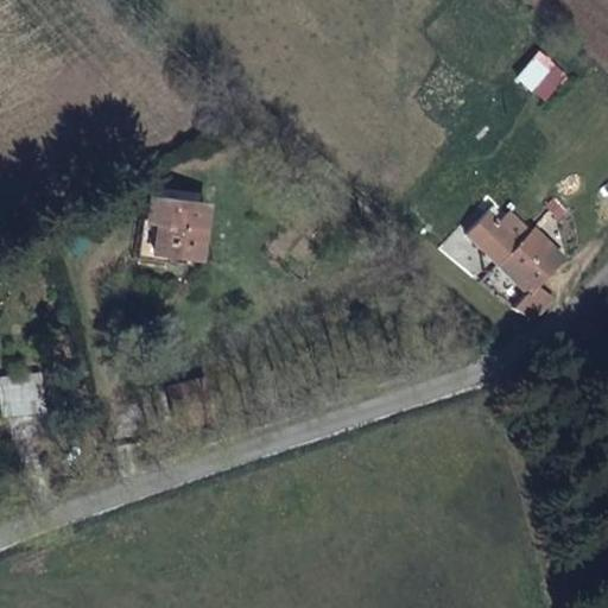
[(537,51),(517,75),(545,99),(565,74),(537,51)]
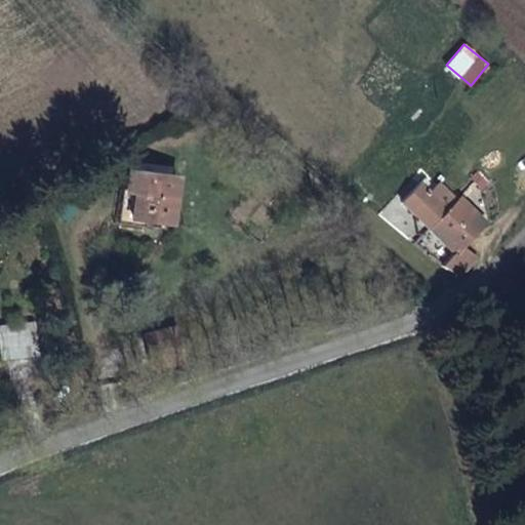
[(173,224),(180,174),(129,167),(126,188),(139,189),(135,218),(173,224)]
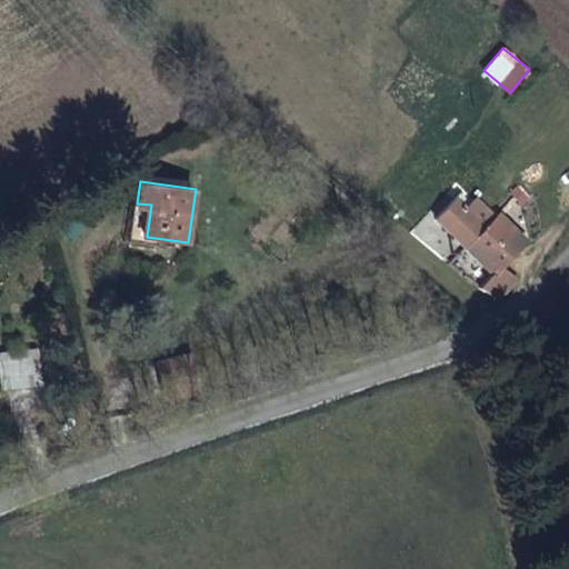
[(433,219),(466,248),(495,215),(475,198),(467,207),(453,196),(433,219)]
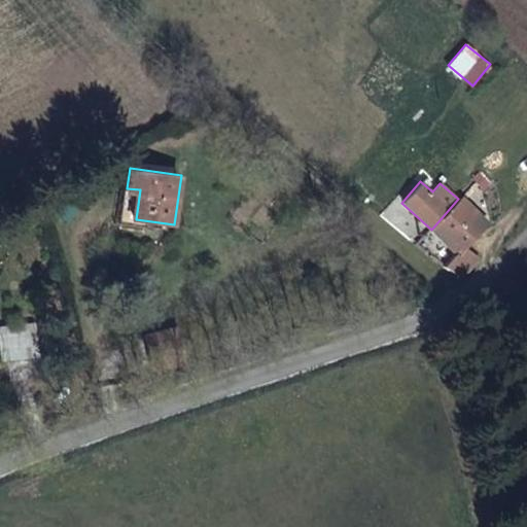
[(458,199),(431,230),(458,252),(448,264),(464,278),(481,258),(465,245),(487,219),(461,197),(458,199)]
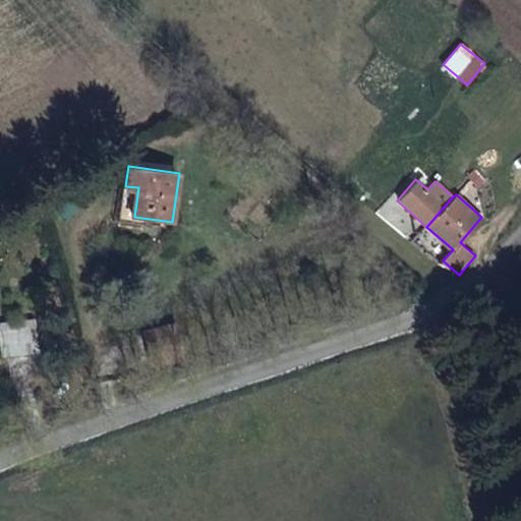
[(36,321),(0,325),(0,333),(2,354),(39,349),(36,321)]
